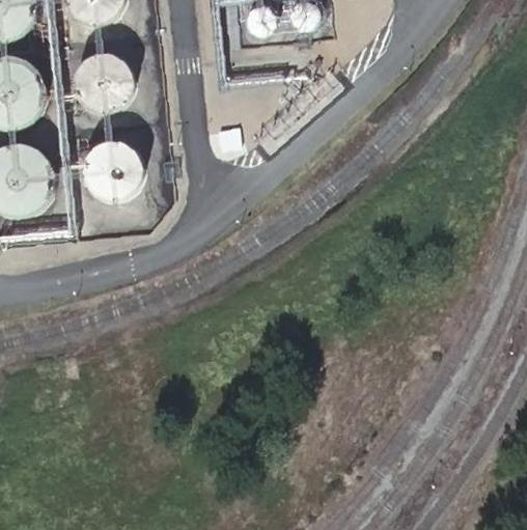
[(0,44),(5,44),(18,39),(28,32),(35,21),(38,8),(36,0),(0,0),(0,44)]
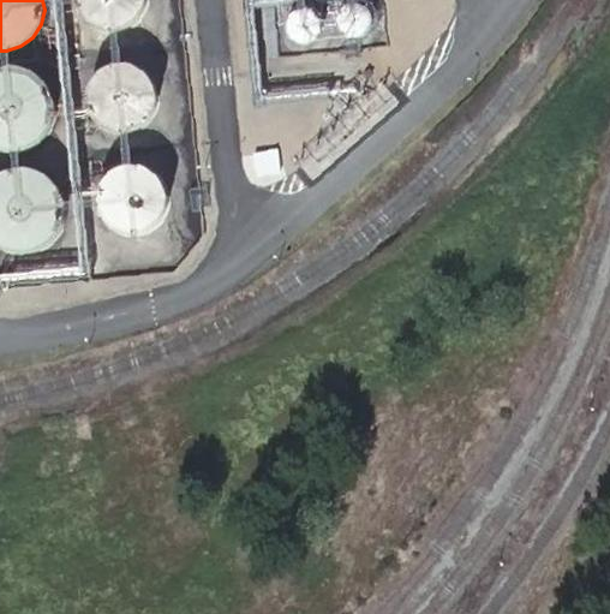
[(113,33),(126,29),(136,22),(143,11),(147,0),(73,0),(75,6),(81,18),(90,27),(101,31),(113,33)]
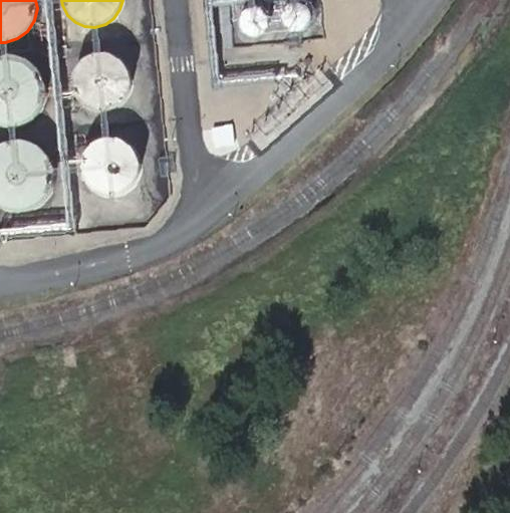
[(294,33),(298,32),(303,30),(306,27),(308,23),(309,19),(309,14),(307,10),(303,7),(299,4),(294,4),(289,5),(285,8),(282,11),(281,16),(281,21),(283,26),(286,29),(289,31),(294,33)]
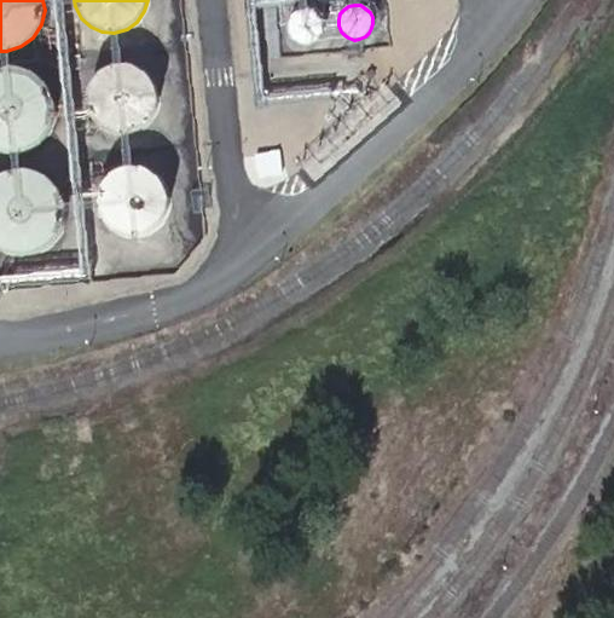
[(297,42),(303,44),(310,42),(314,39),(319,35),(320,29),(322,23),(319,17),(316,12),(311,10),(306,7),(300,9),(295,10),(290,13),(288,18),(287,23),(287,29),(288,34),(293,39),(297,42)]
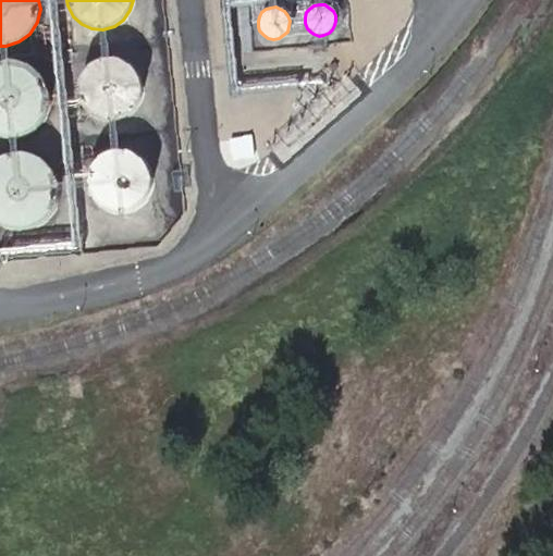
[(107,118),(117,118),(126,113),(134,107),(139,99),(142,88),(140,78),(136,69),(130,61),(120,56),(109,54),(98,57),(88,62),(82,71),(78,81),(78,91),(82,101),(88,109),(97,115),(107,118)]
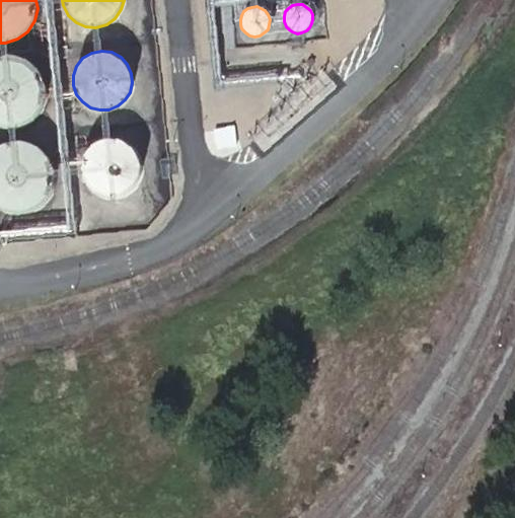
[(25,125),(35,117),(43,105),(45,93),(44,80),(39,70),(29,62),(19,57),(8,55),(0,56),(0,128),(1,128),(14,129),(25,125)]
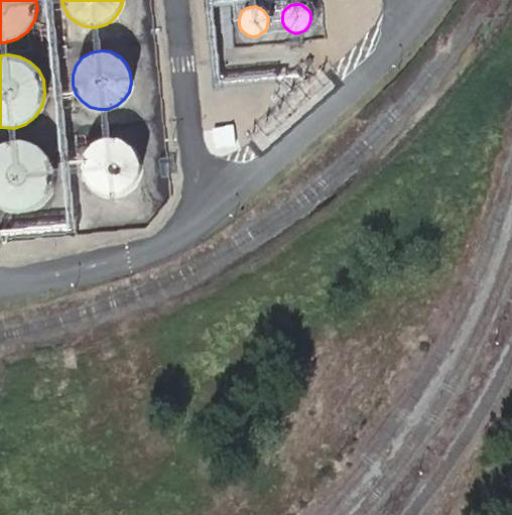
[(114,197),(124,194),(132,188),(137,180),(140,171),(140,161),(137,152),(130,144),(122,139),(113,137),(103,138),(94,142),(87,149),(83,158),(81,167),(83,177),(88,185),(95,192),(104,197),(114,197)]
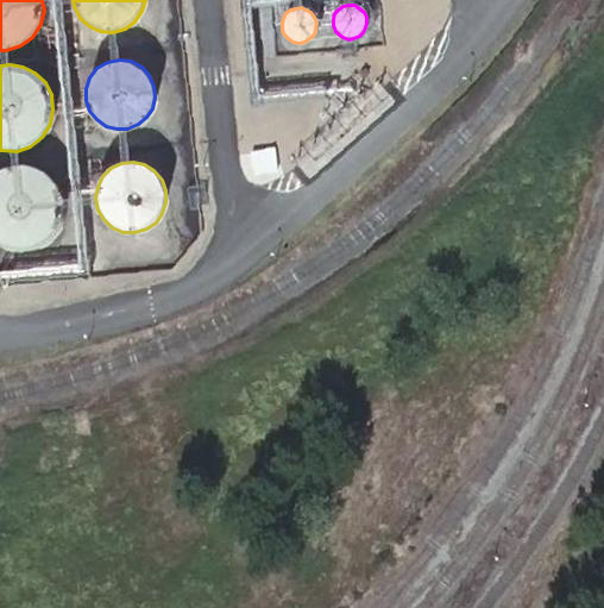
[(44,243),(55,233),(61,221),(63,207),(61,194),(54,182),(44,173),(31,167),(17,165),(4,169),(0,171),(0,243),(5,246),(18,250),(32,248),(44,243)]
